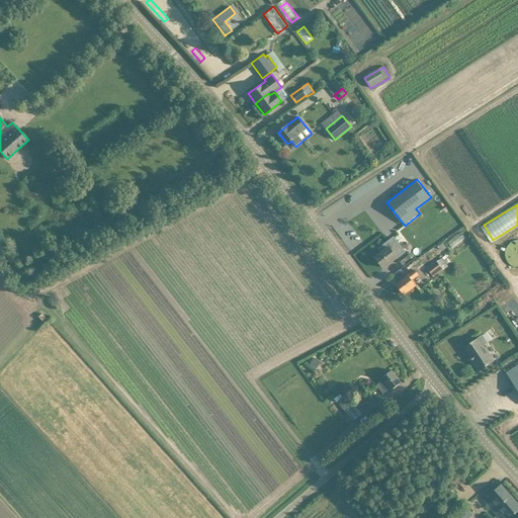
[(455,249),(469,242),(466,236),(452,242),(455,249)]
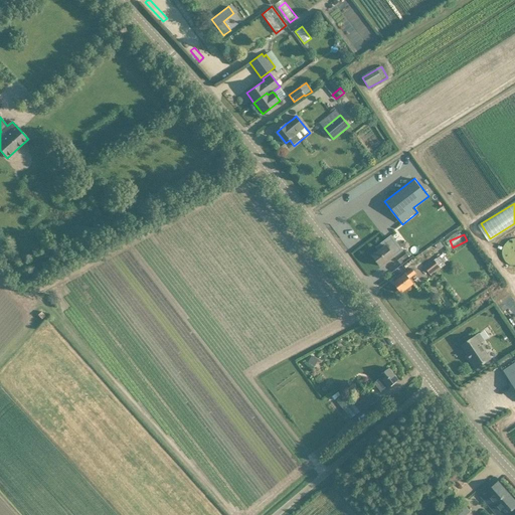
[(381,267),(389,261),(401,250),(390,237),(385,240),(377,247),(379,250),(373,255),(381,267)]
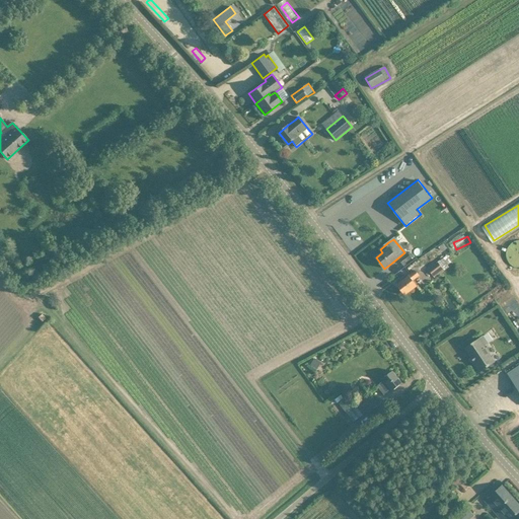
[(518,240),(514,241),(512,242),(511,243),(510,245),(509,246),(508,247),(508,248),(507,249),(507,250),(507,251),(507,253),(506,254),(507,255),(507,256),(507,257),(507,260),(509,263),(510,264),(511,265),(512,266),(514,267),(518,269),(518,268),(518,240)]
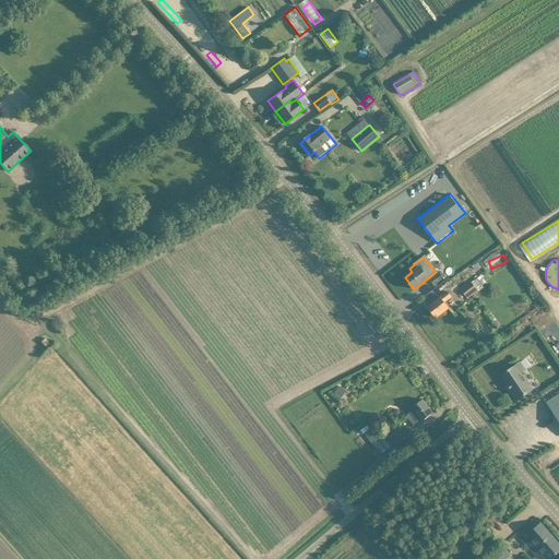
[(484,264),(476,269),(480,275),(487,271),(484,264)]
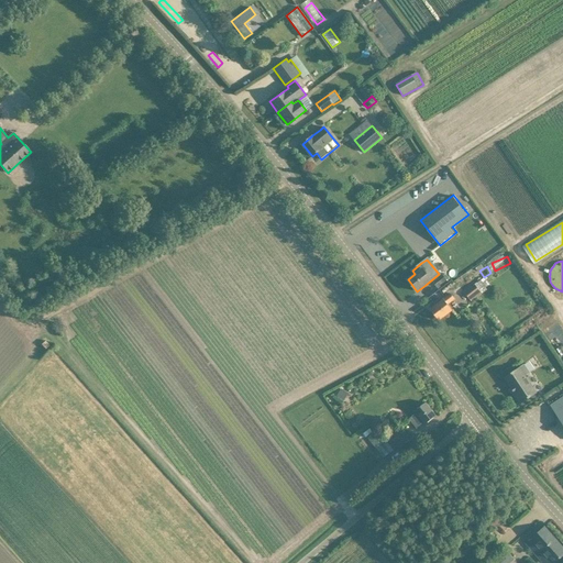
[(433,283),(437,287),(446,279),(442,275),(433,283)]
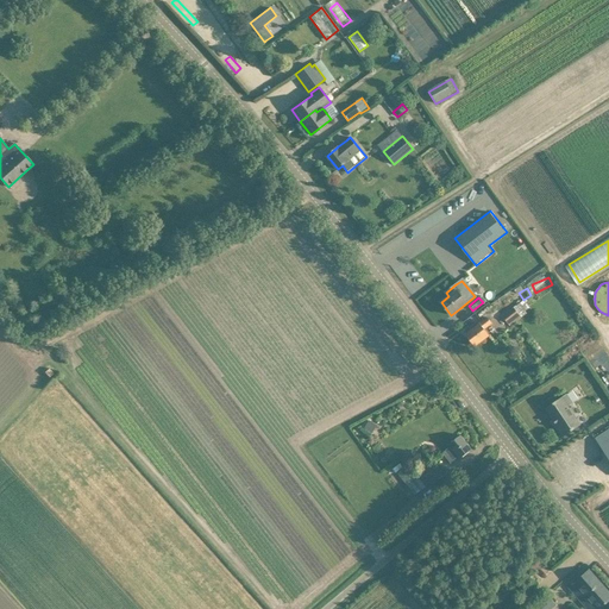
[(485,307),(476,315),(479,320),(490,312),(485,307)]
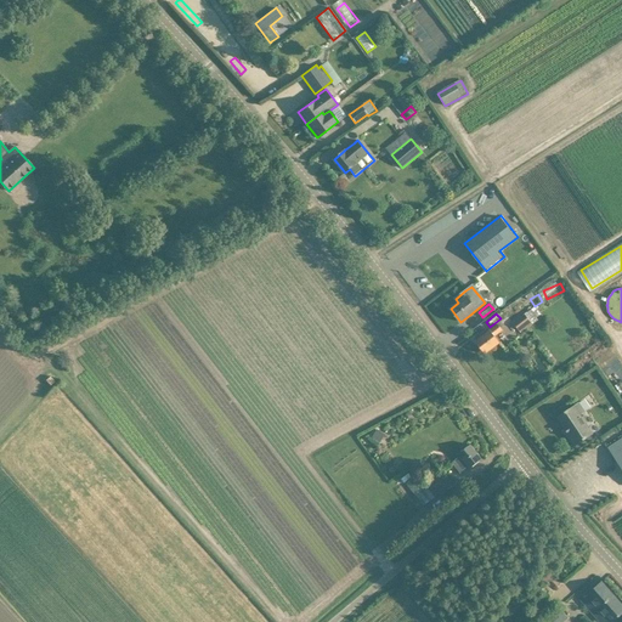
[(514,323),(521,333),(532,324),(525,315),(514,323)]
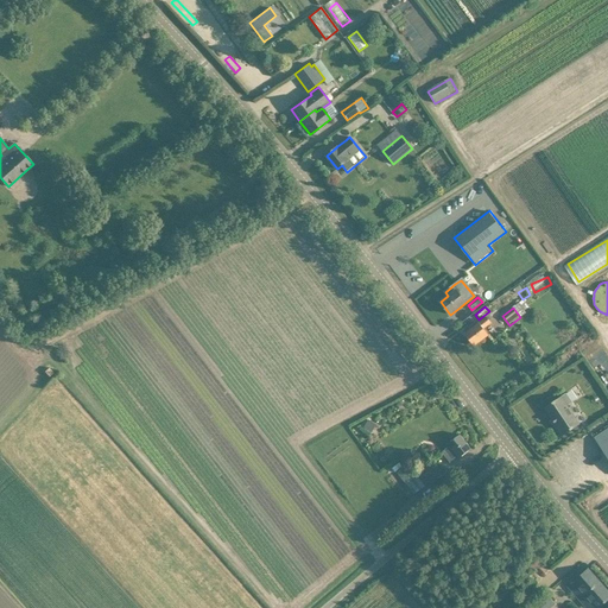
[(474,346),(483,339),(488,335),(483,329),(492,323),(487,317),(480,323),(479,323),(464,334),(474,346)]
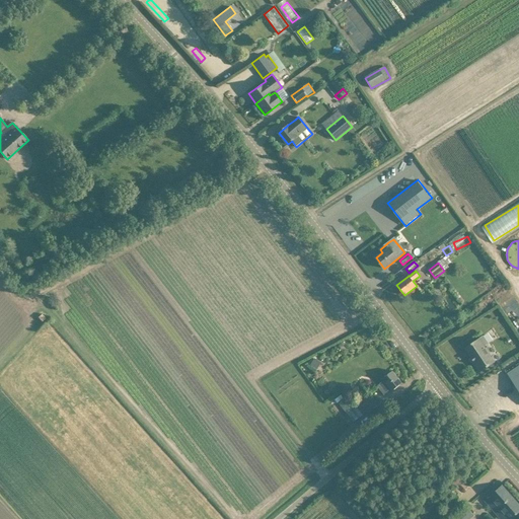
[(518,311),(511,301),(505,305),(512,315),(518,311)]
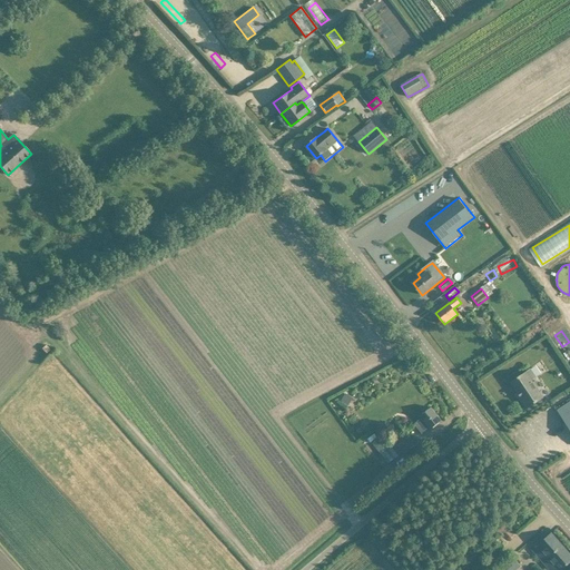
[(519,397),(527,409),(543,397),(531,380),(537,376),(531,369),(527,372),(526,372),(511,382),(521,396),(519,397)]
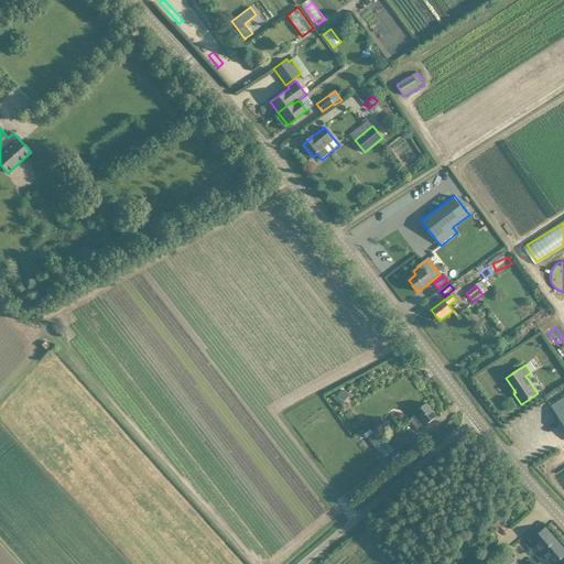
[(346,402),(350,396),(343,390),(338,397),(346,402)]
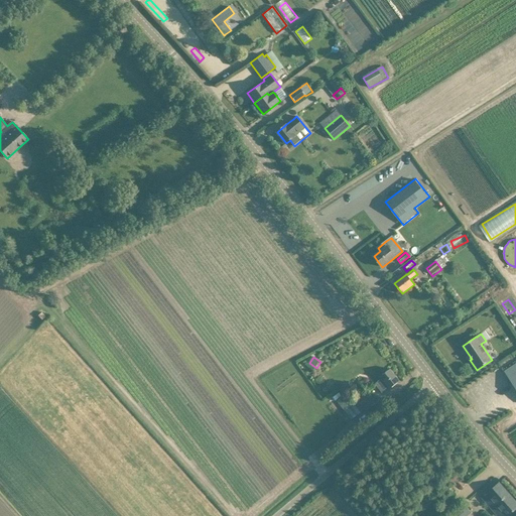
[(515,388),(515,363),(504,371),(515,388)]
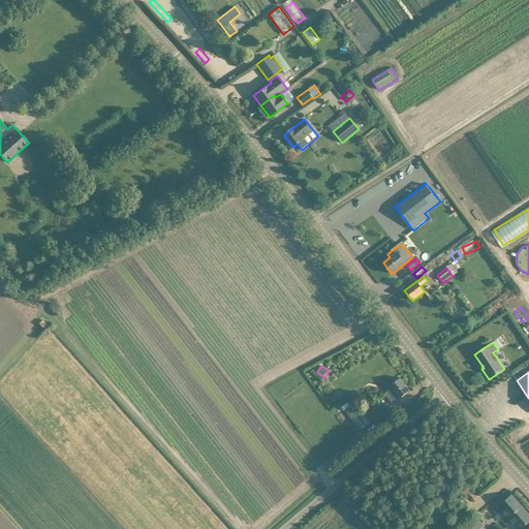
[(400,398),(410,391),(400,378),(390,386),(392,387),(384,394),(392,402),(399,397),(400,398)]
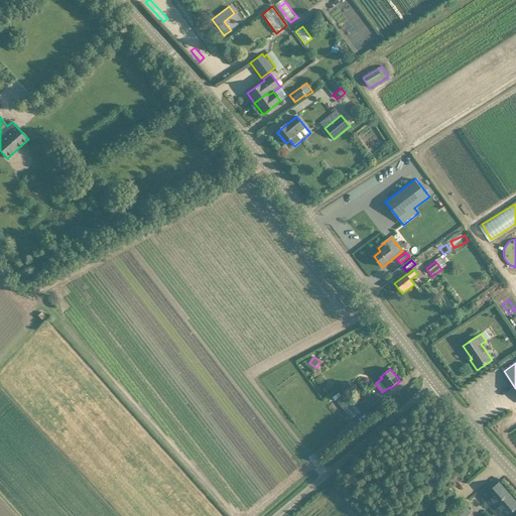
[(368,390),(357,398),(367,410),(377,402),(368,390)]
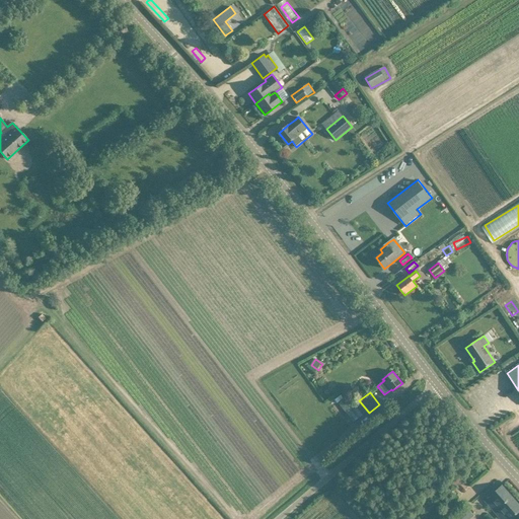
[(349,395),(339,402),(354,423),(364,415),(349,395)]
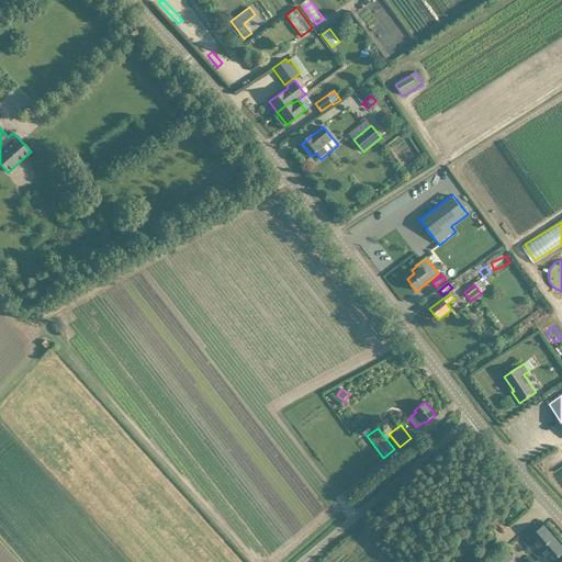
[(541,561),(553,561),(558,558),(561,554),(561,546),(544,526),(525,542),(532,551),(541,561)]
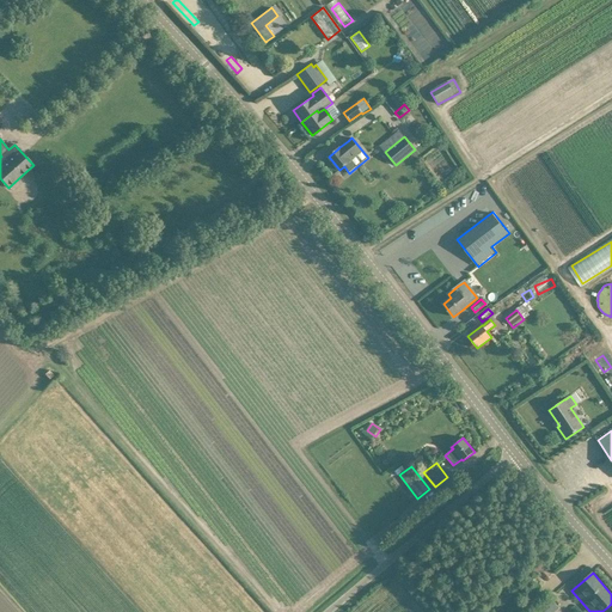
[(534,611),(552,611),(558,607),(551,598),(537,611),(534,611)]
